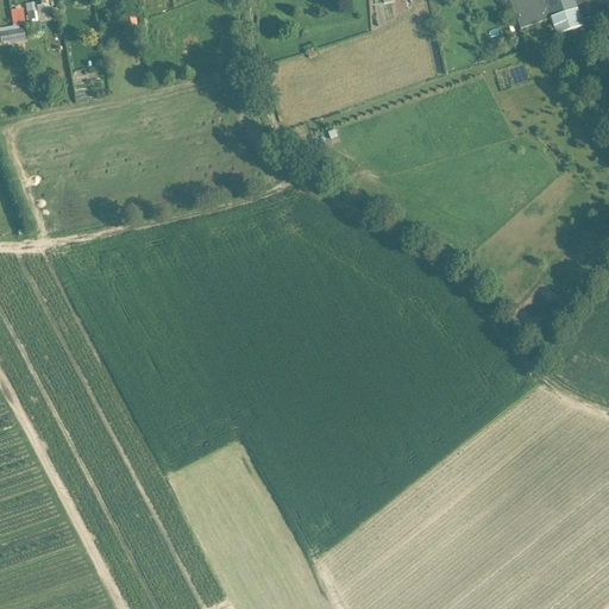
[(45,0),(35,0),(37,7),(38,17),(45,16),(43,6),(46,6),(45,0)]
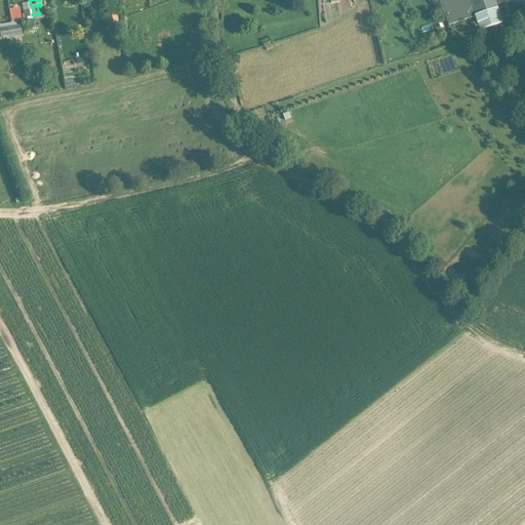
[(439,0),(443,10),(449,27),(475,17),(480,32),(503,24),(498,8),(494,0),(439,0)]
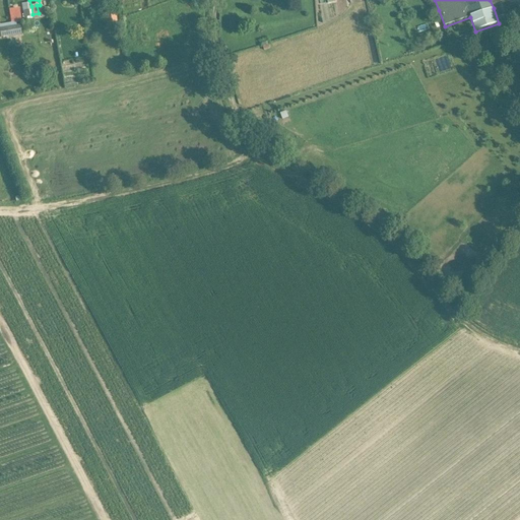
[(0,8),(0,24),(10,23),(8,10),(8,7),(0,8)]
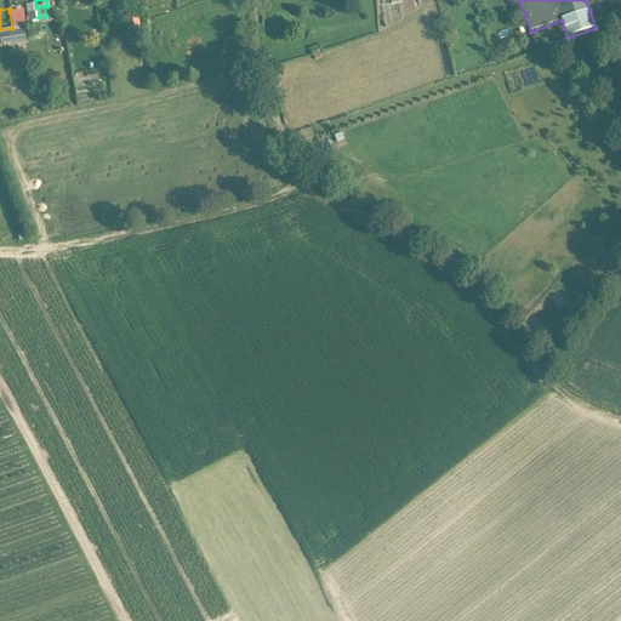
[(22,10),(10,12),(12,28),(24,26),(22,10)]
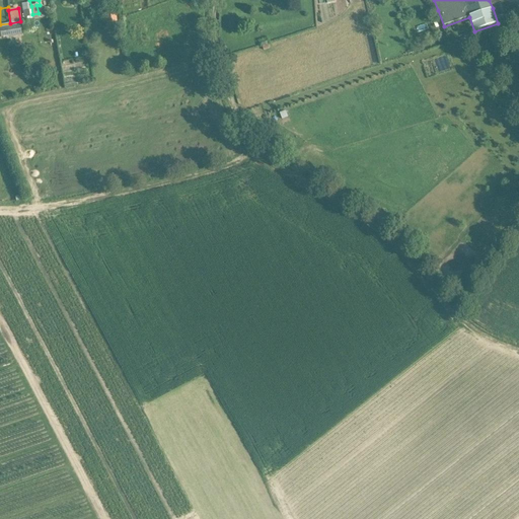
[(104,16),(105,28),(117,26),(116,14),(104,16)]
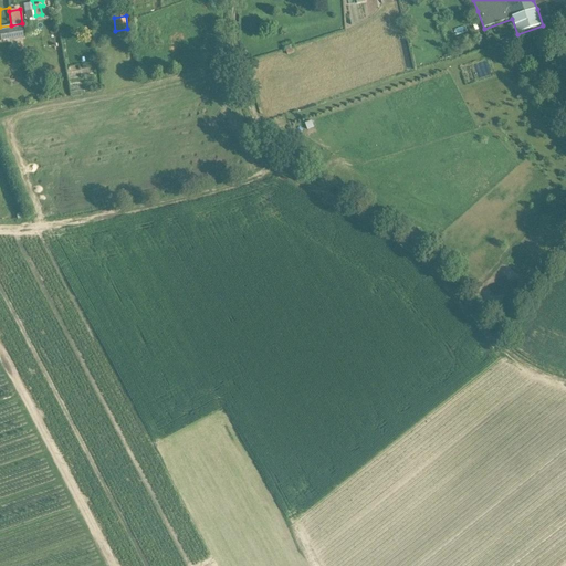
[(0,41),(10,40),(10,41),(23,39),(21,28),(0,31),(0,41)]
